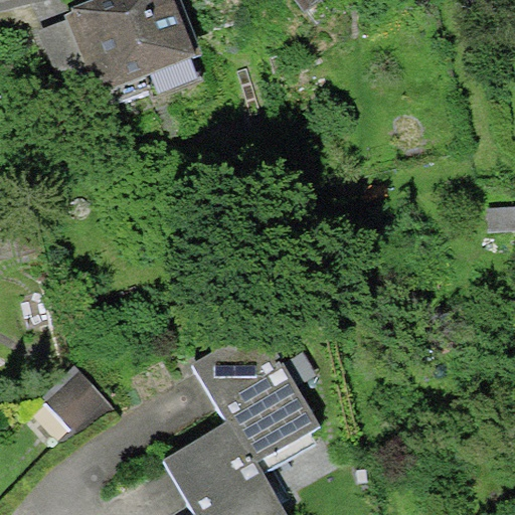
[(141,0),(90,25),(129,105),(214,63),(182,0),(141,0)]
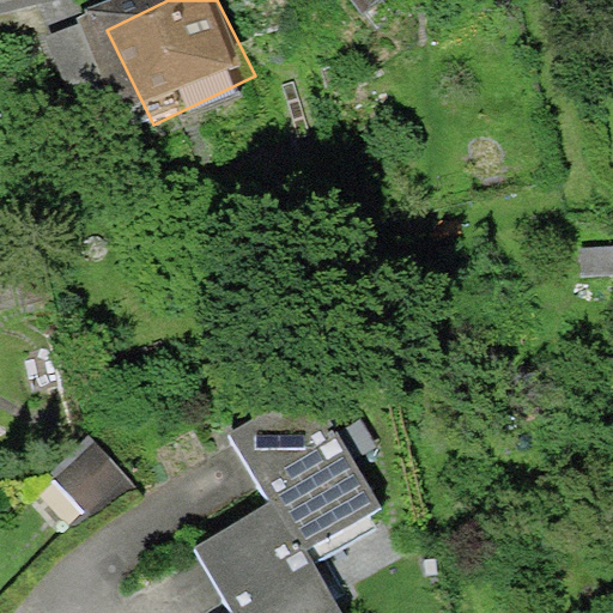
[(376,0),(392,18),(414,0),(376,0)]
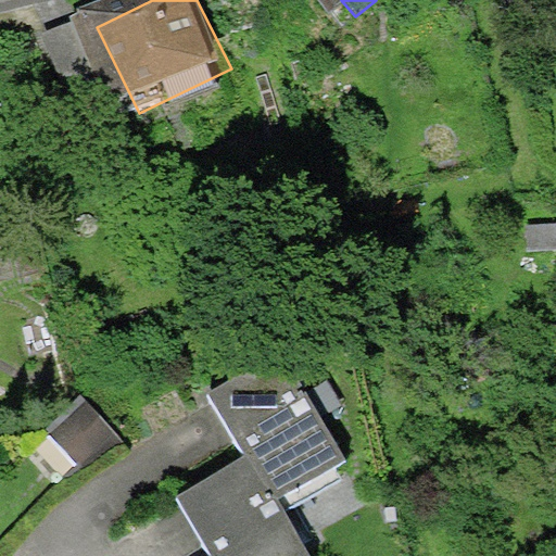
[(555,222),(525,223),(526,252),(555,251),(555,222)]
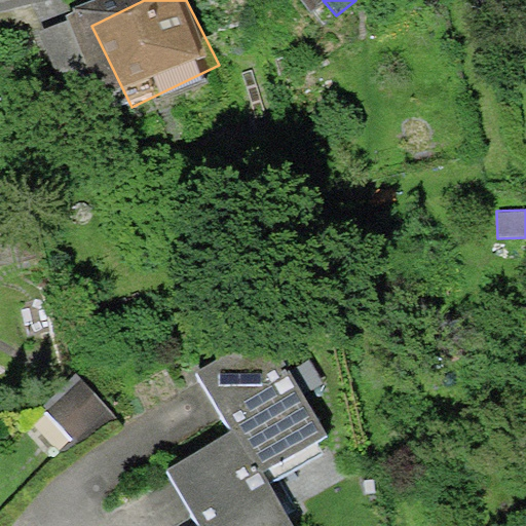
[(201,378),(231,430),(261,481),(328,443),(268,339),(201,378)]
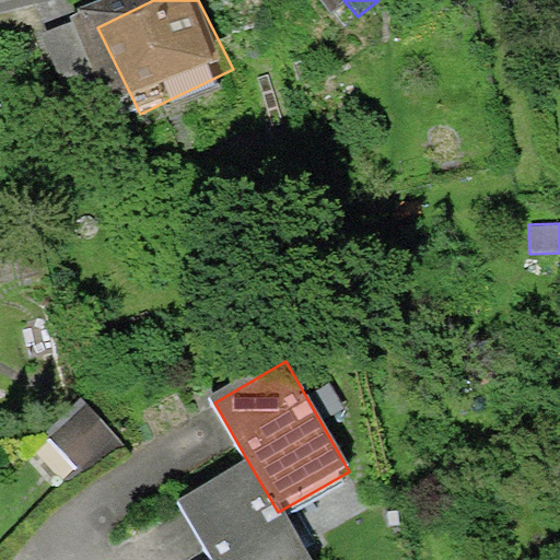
[(246,458),(178,500),(216,559),(307,559),(278,512),(246,458)]
